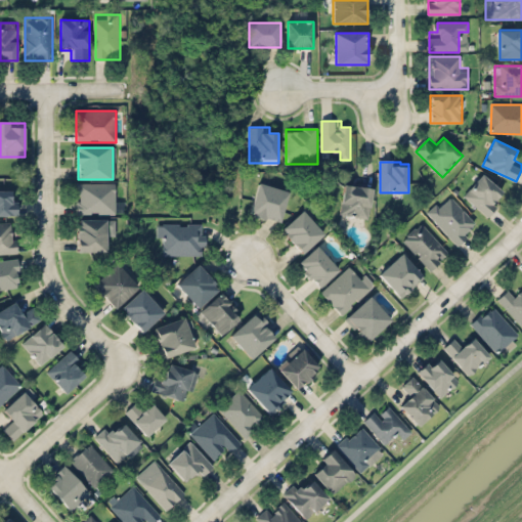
[(464,197),(487,217),(507,196),(483,174),(464,197)]
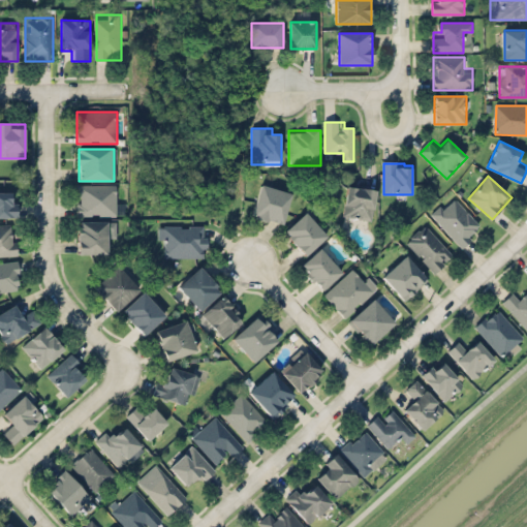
[(117,185),(79,185),(79,217),(125,217),(125,205),(117,205),(117,185)]
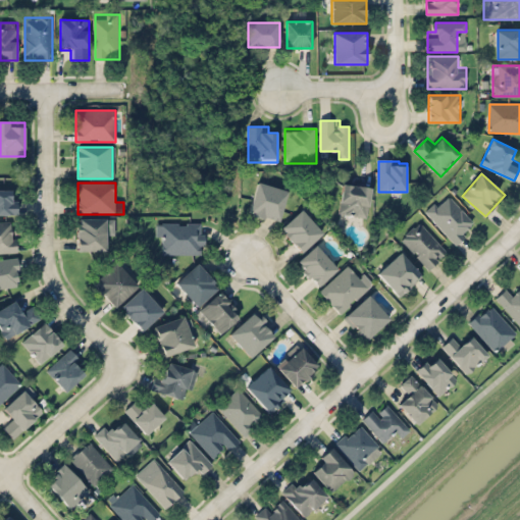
[(249,214),(279,223),(289,191),(258,183),(249,214)]
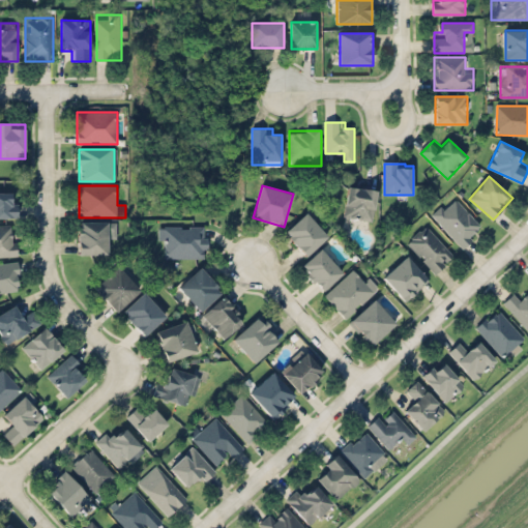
[(378,192),(349,186),(344,216),(373,222),(378,192)]
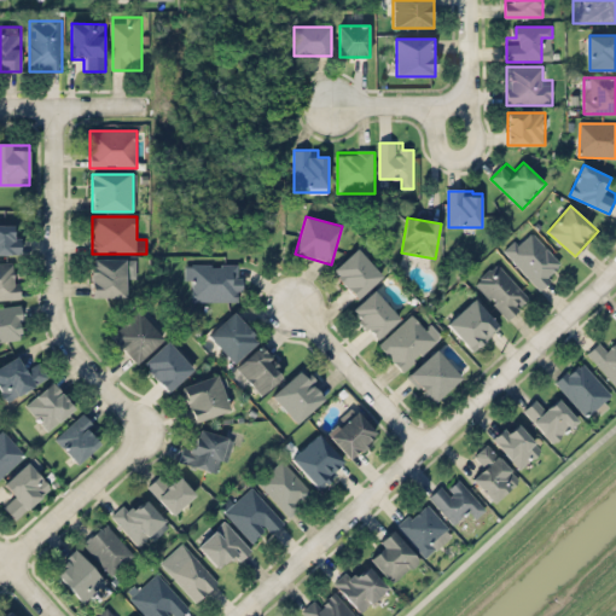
[(21,225),(0,225),(0,255),(21,255),(21,225)]
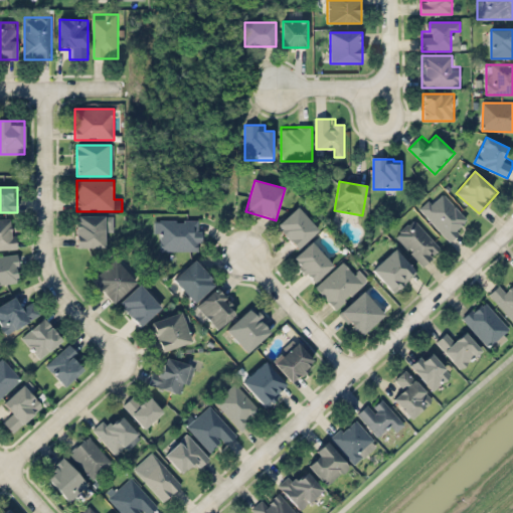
[(419,210),(450,242),(471,223),(441,190),(419,210)]
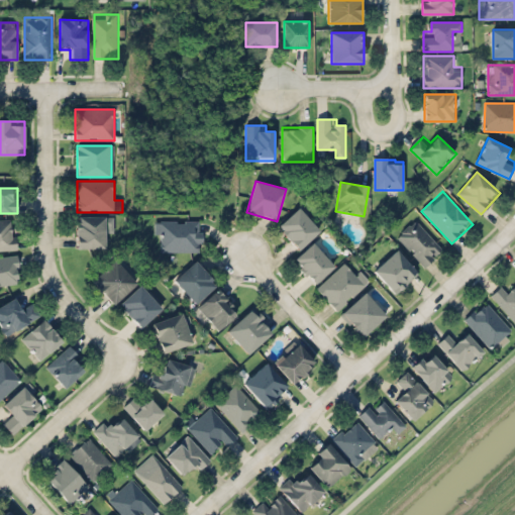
[(279,228),(300,249),(323,227),(301,205),(279,228)]
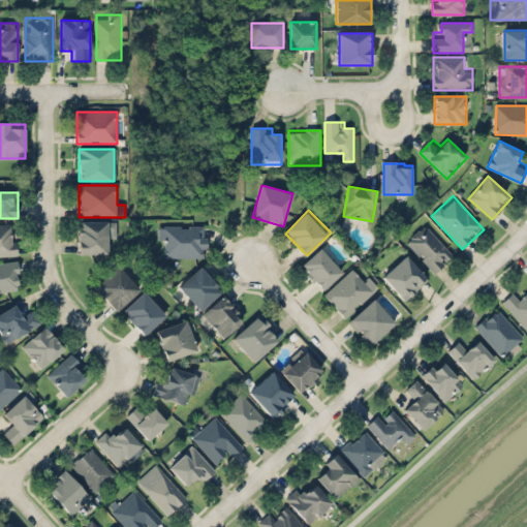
[(79,222),(79,254),(107,254),(107,222),(79,222)]
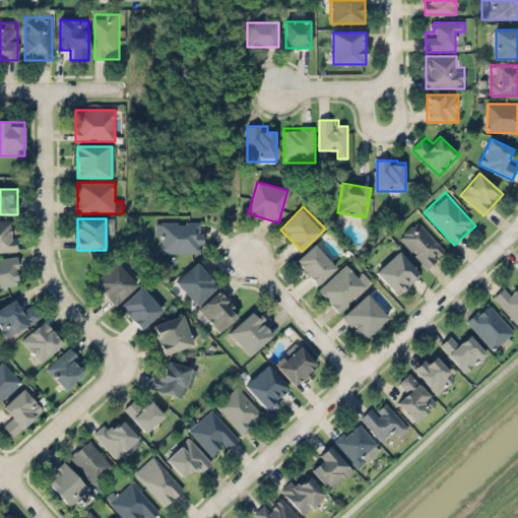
[(0,252),(17,252),(15,220),(0,220),(0,252)]
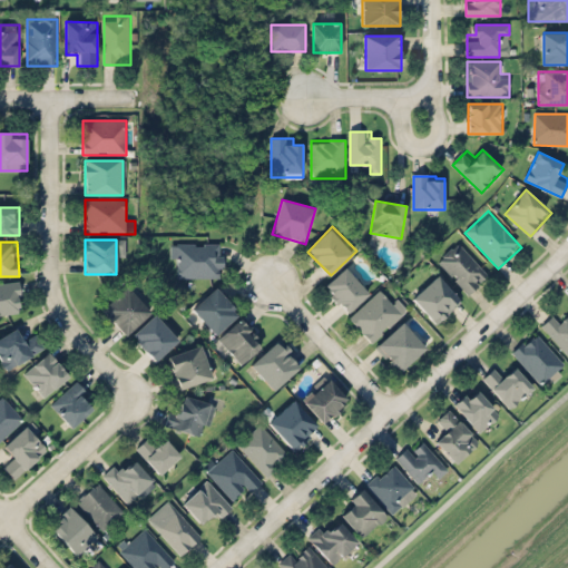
[(489,275),(459,243),(438,263),(469,295),(489,275)]
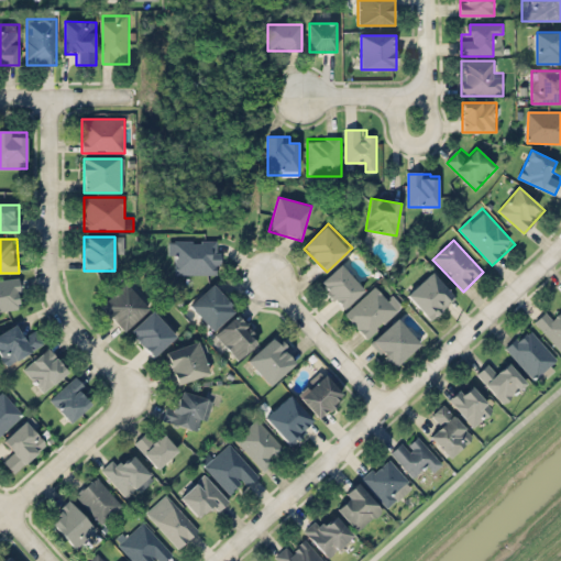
[(220,241),(171,241),(171,263),(177,263),(177,275),(220,275),(220,241)]
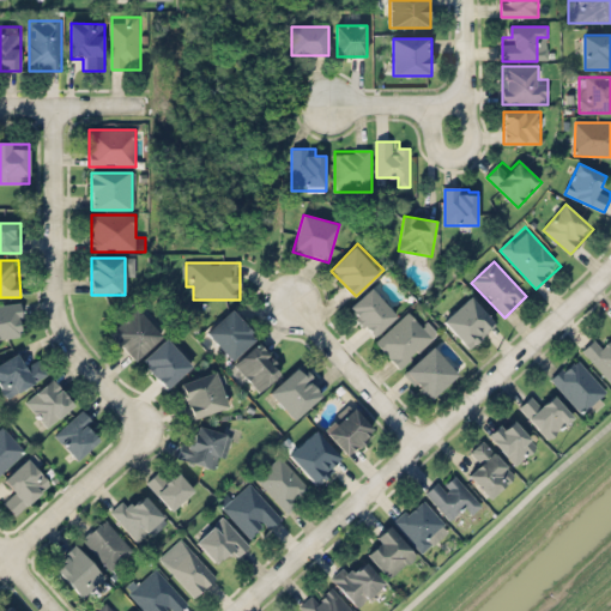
[(398,315),(371,289),(349,310),(375,337),(398,315)]
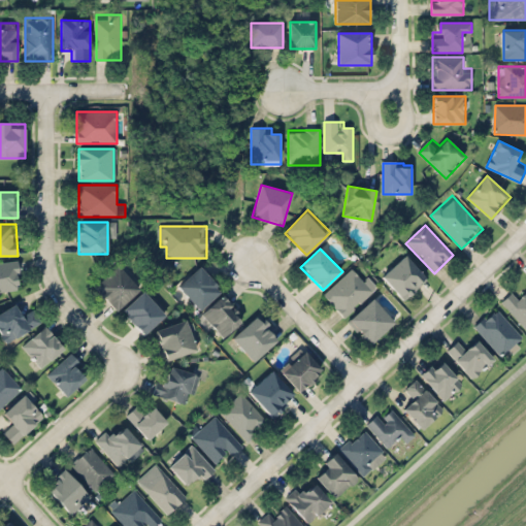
[(427,277),(404,256),(382,277),(404,300),(427,277)]
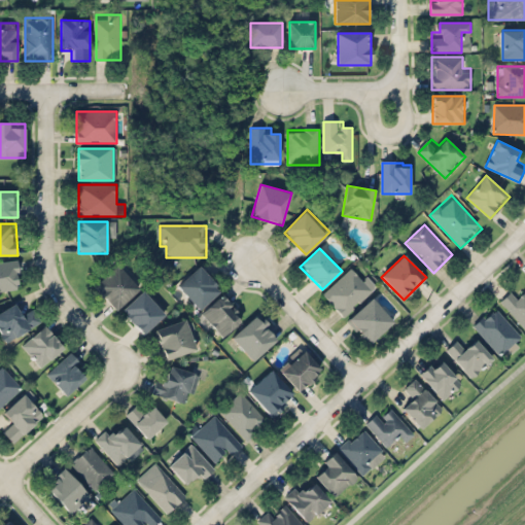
[(0,291),(22,289),(19,260),(0,263),(0,291)]
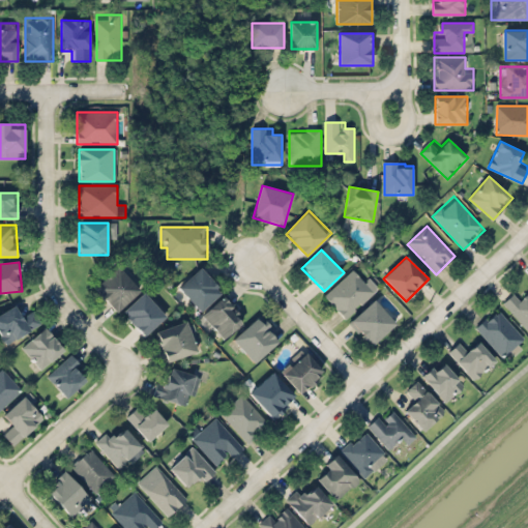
[(118,313),(142,290),(118,266),(94,290),(118,313)]
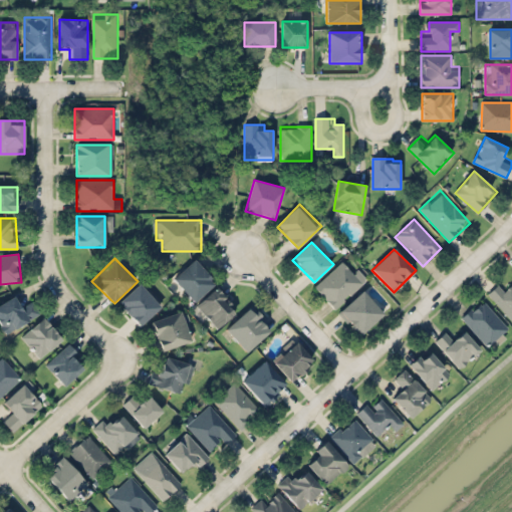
[(217,282),(195,260),(174,279),(196,302),(217,282)]
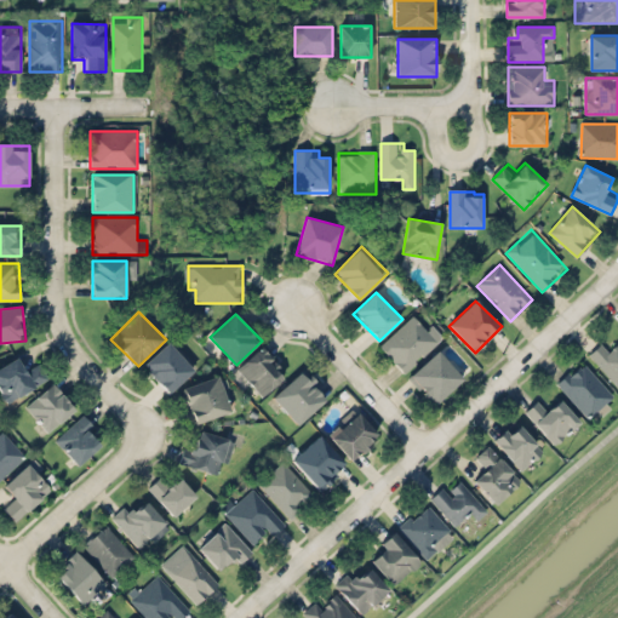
[(406,375),(441,341),(416,314),(381,348),(406,375)]
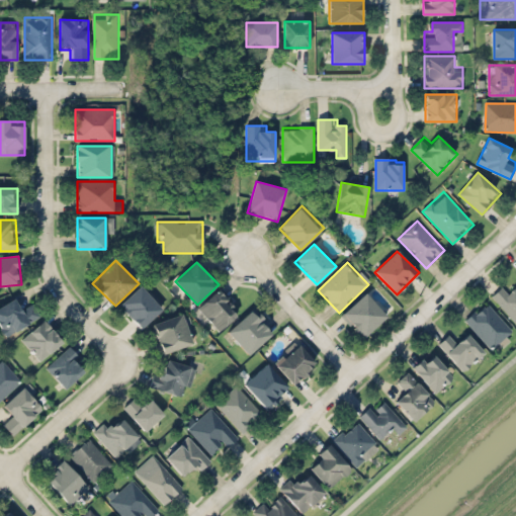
[(120,306),(141,329),(163,310),(142,286),(120,306)]
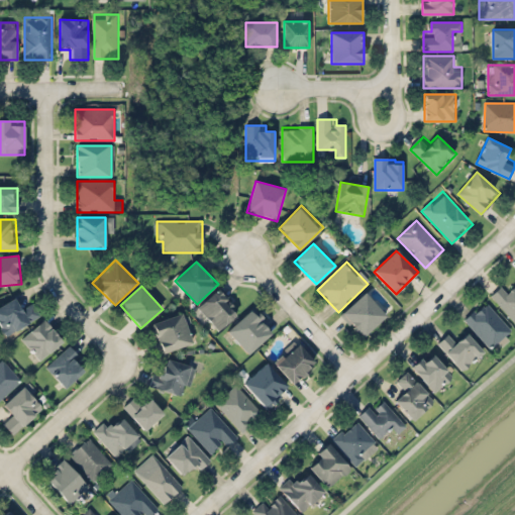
[(514,288),(509,292),(505,286),(492,295),(514,323),(514,288)]
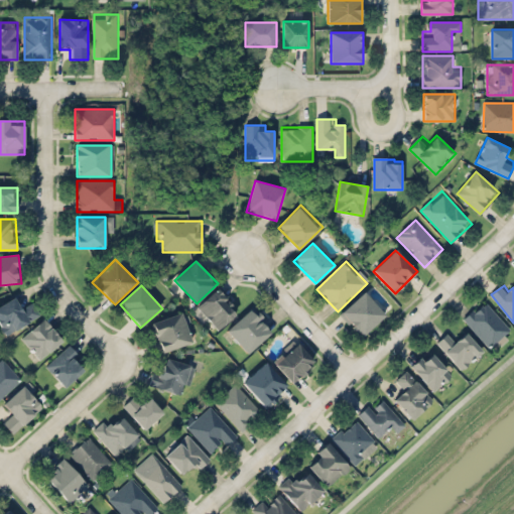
[(220,331),(240,310),(218,288),(199,308),(220,331)]
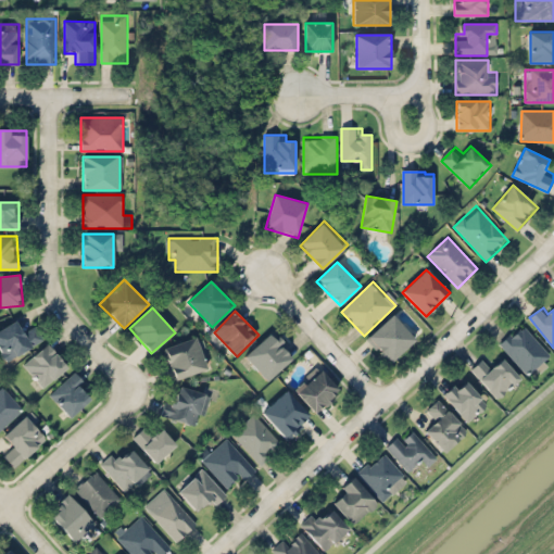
[(366,339),(389,364),(417,338),(393,313),(366,339)]
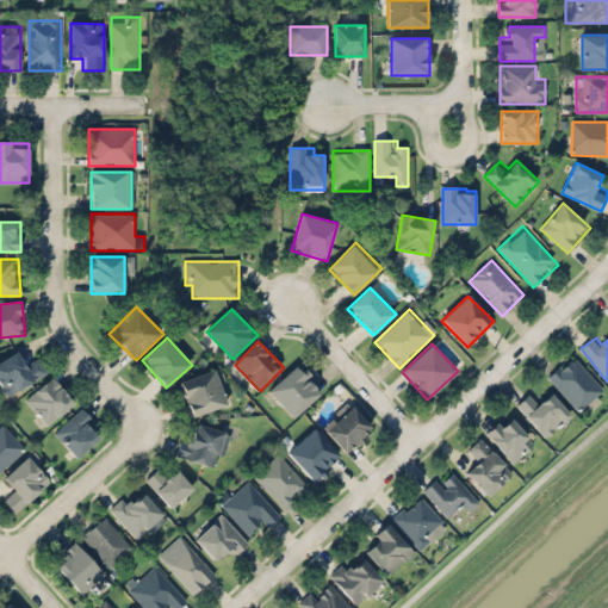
[(48,373),(37,357),(26,363),(19,352),(0,364),(0,384),(8,397),(48,373)]
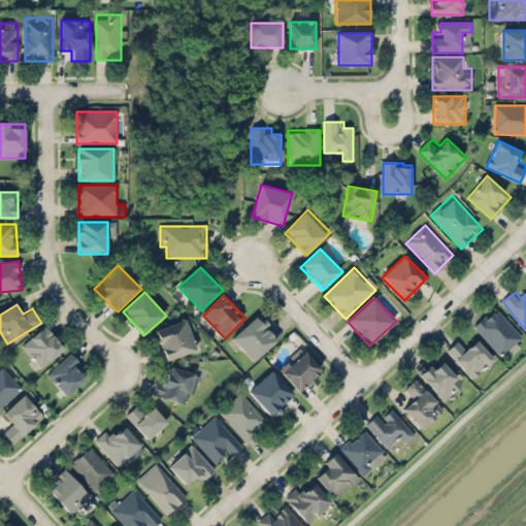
[(474,327),(503,358),(524,338),(496,307),(474,327)]
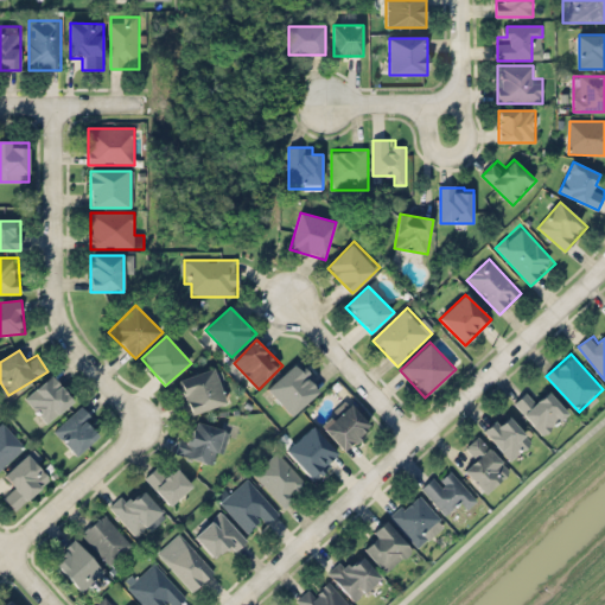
[(322,387),(297,362),(267,392),(293,416),(322,387)]
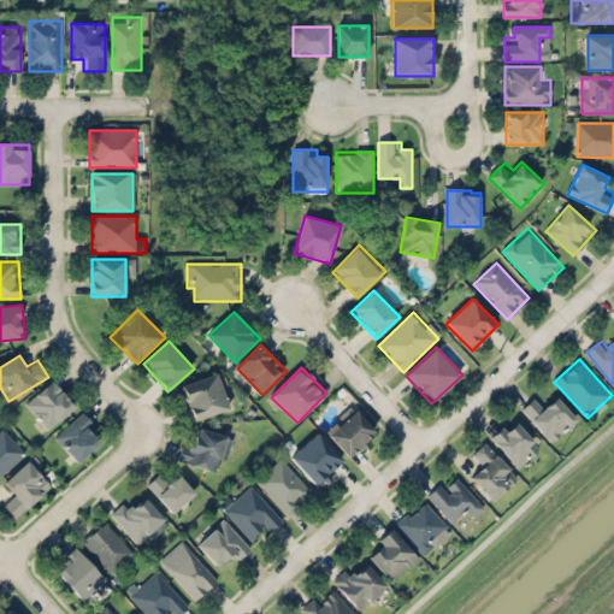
[(231,409),(220,375),(183,385),(193,420),(231,409)]
